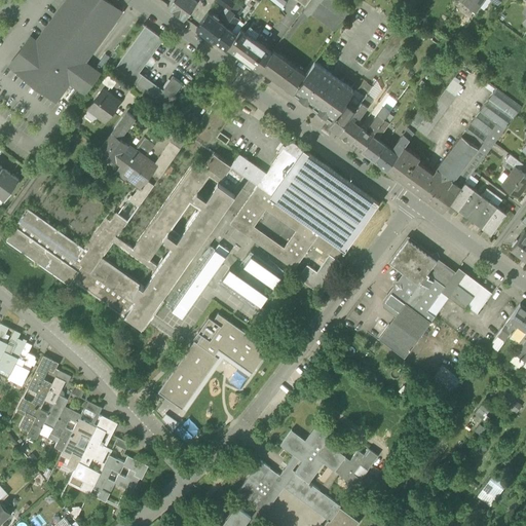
[(15,69),(57,100),(70,81),(84,92),(100,72),(85,61),(122,11),(107,0),(65,0),(36,40),(15,68),(15,69)]
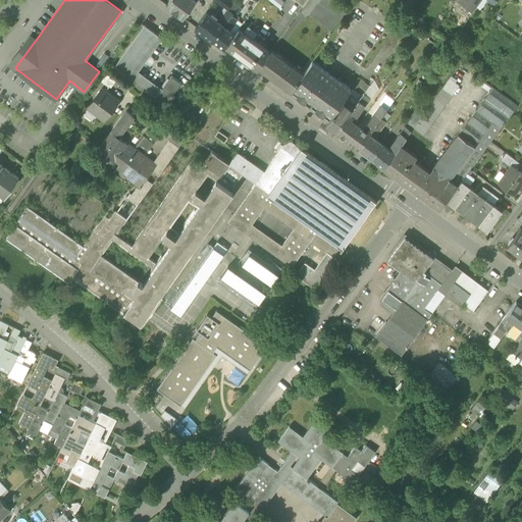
[(195,0),(169,0),(166,5),(183,17),(195,0)]
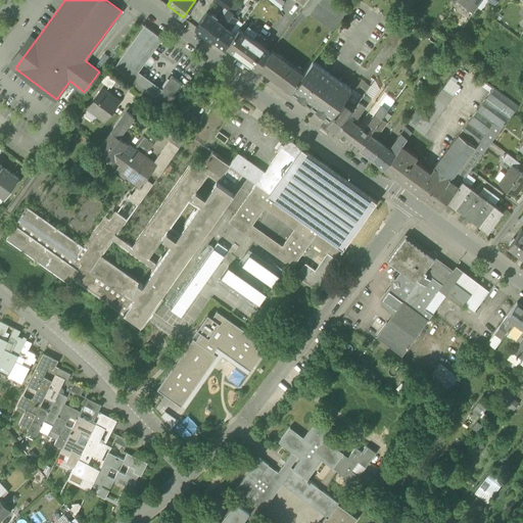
[(217,0),(228,8),(229,8),(233,1),(231,0),(217,0)]
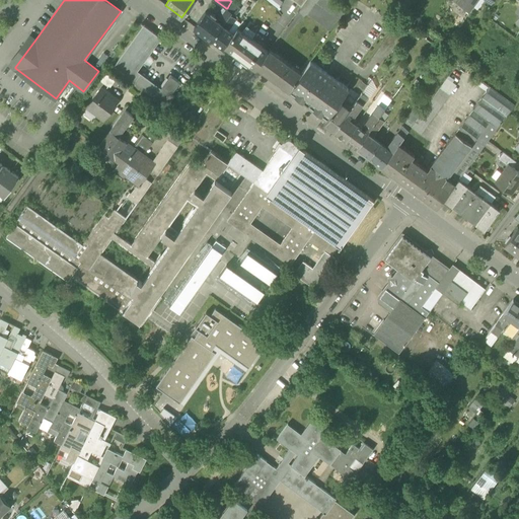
[(332,0),(313,0),(340,19),(344,13),(347,10),(332,0)]
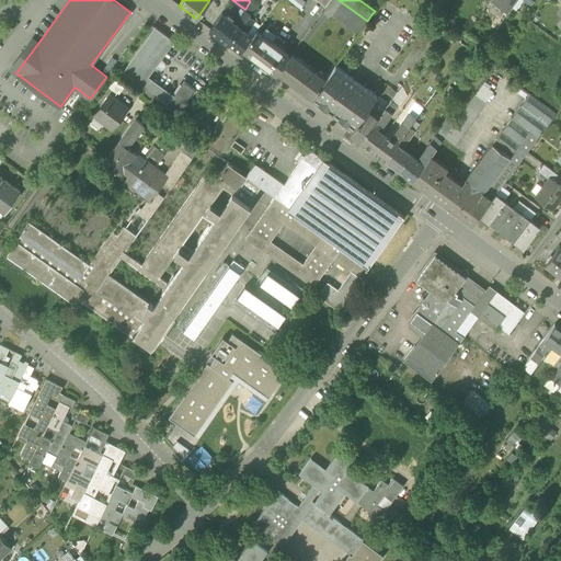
[(241,25),(248,31),(258,18),(254,15),(260,9),(256,6),(251,12),(241,25)]
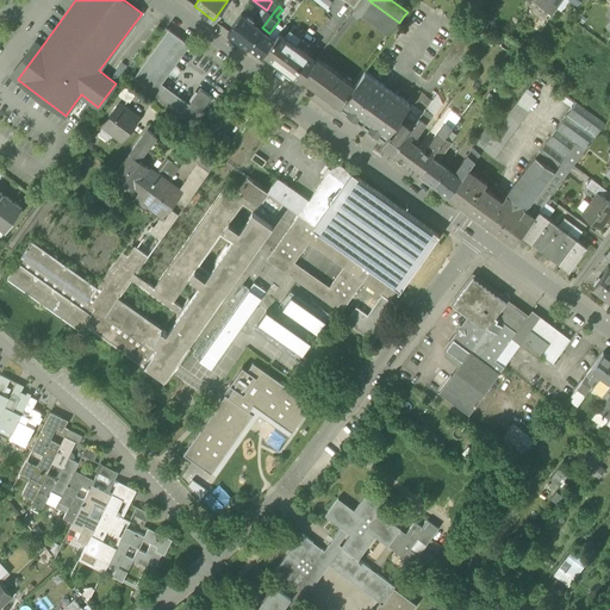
[(269,33),(262,27),(273,13),(267,10),(266,10),(256,23),(251,20),(254,18),(248,14),(247,17),(242,13),(228,31),(248,47),(249,47),(261,56),(263,53),(274,37),(269,33)]
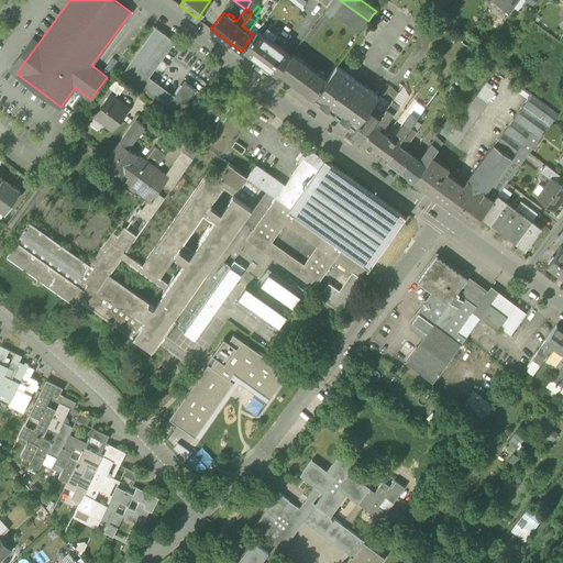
[(123,73),(144,88),(152,78),(150,76),(155,67),(162,58),(175,42),(156,28),(123,73)]
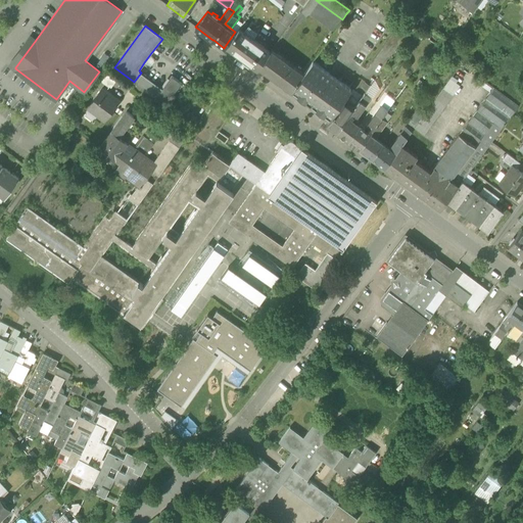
[(226,45),(250,63),(264,46),(239,28),(235,32),(226,45)]
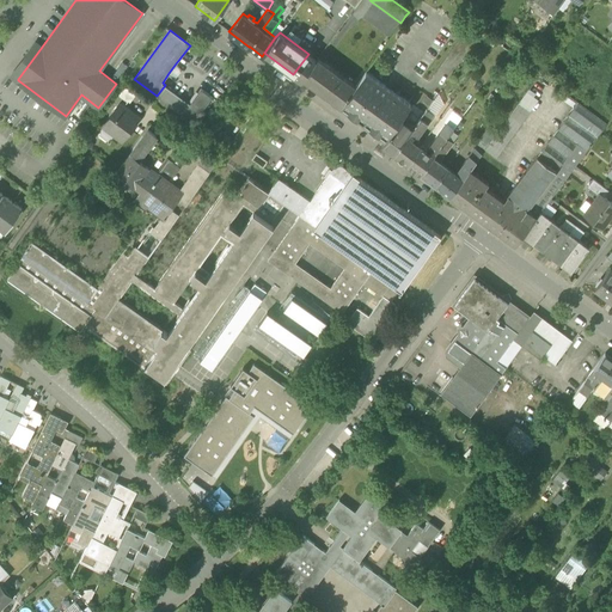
[(11,74),(18,79),(42,47),(35,41),(11,74)]
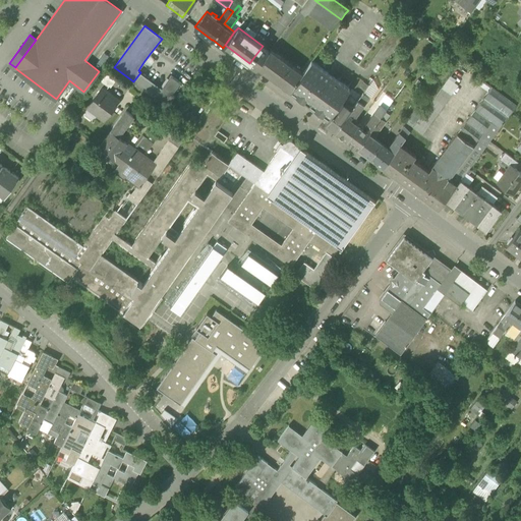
[(269,51),(263,46),(249,63),(256,68),(257,66),(269,51)]
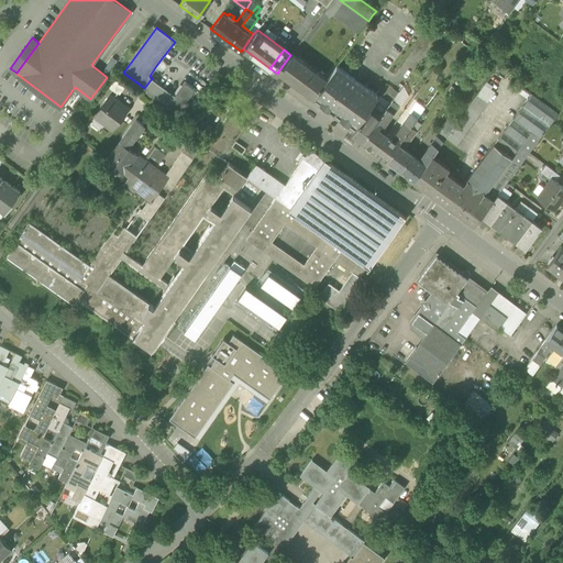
[(293,53),(290,55),(278,72),(285,77),(299,57),(293,53)]
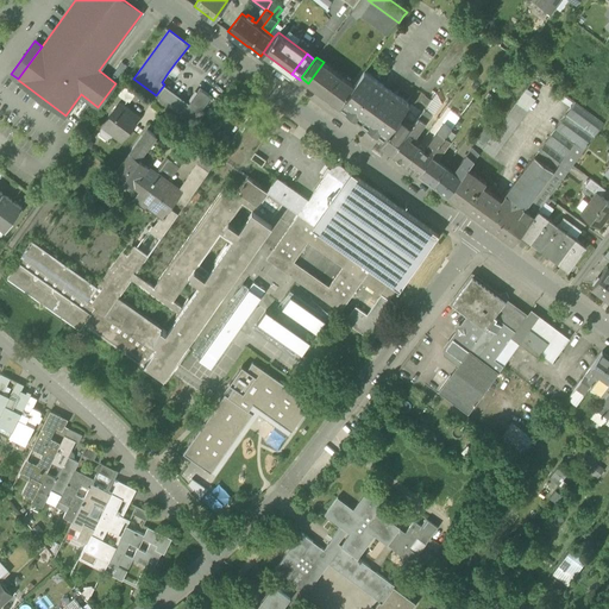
[(123,62),(113,74),(118,76),(126,64),(123,62)]
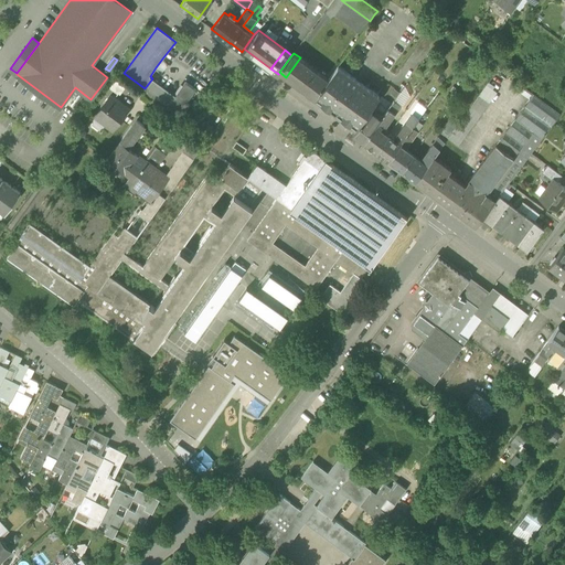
[(286,77),(315,97),(328,78),(300,57),(286,77)]
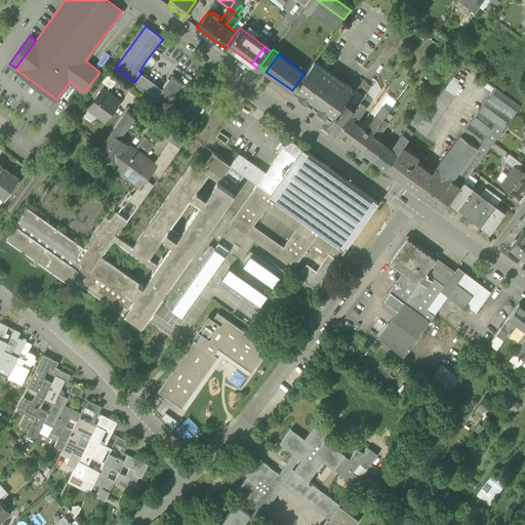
[(155,59),(151,54),(145,63),(152,66),(155,59)]
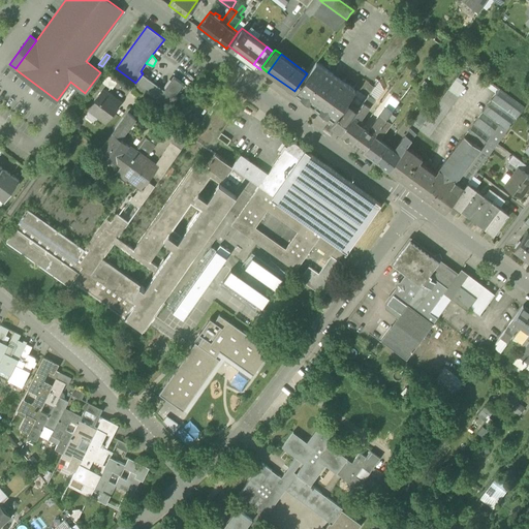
[(294,92),(311,103),(333,73),(316,61),(307,73),(294,91),(294,92)]
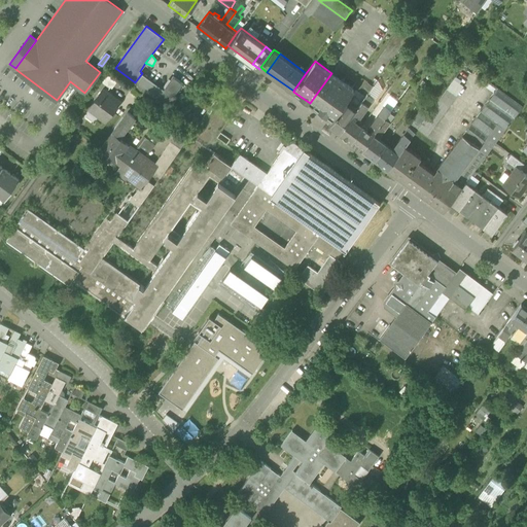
[(102,80),(112,89),(117,81),(106,73),(102,80)]
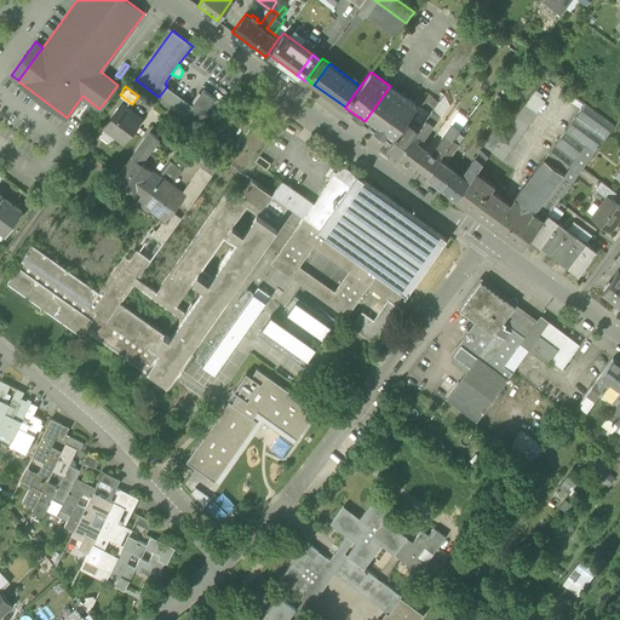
[(193,104),(167,86),(159,97),(164,101),(162,102),(166,105),(167,103),(184,116),(183,118),(193,125),(204,110),(205,112),(216,98),(204,90),(193,104)]
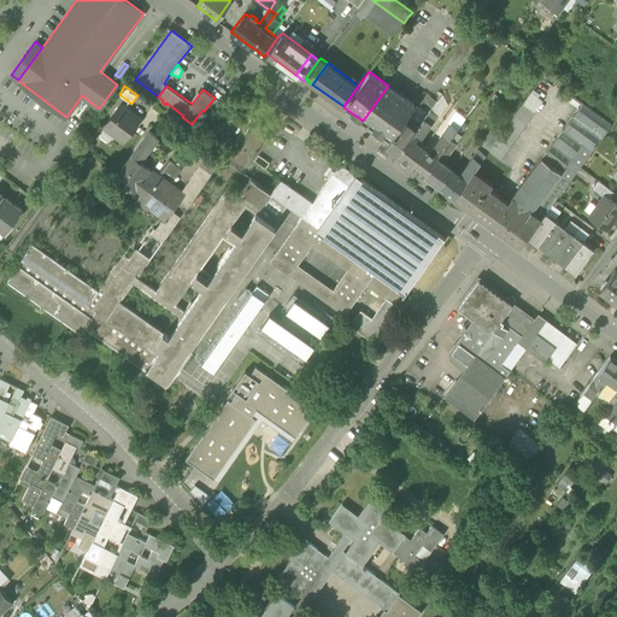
[(394,90),(388,86),(363,121),(369,125),(394,90)]
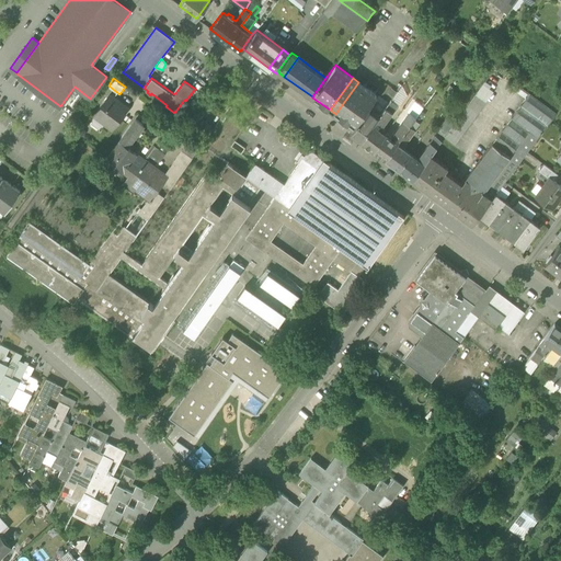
[(376,95),(358,82),(335,114),(353,127),(367,107),(370,104),(376,95)]
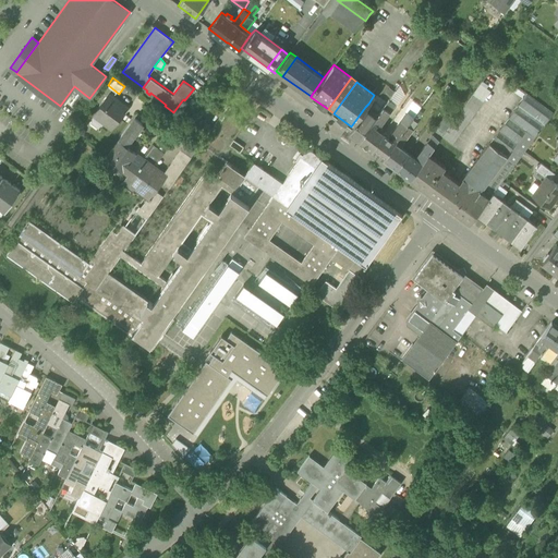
[(507,155),(489,142),(459,183),(455,189),(481,208),(493,193),(502,180),(524,150),(547,120),(554,112),(526,93),(509,117),(521,126),(514,135),(519,140),(507,155)]
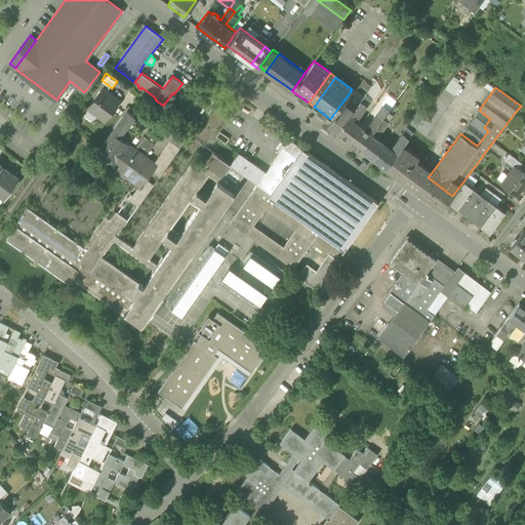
[(103,88),(88,108),(97,116),(105,121),(119,101),(103,88)]
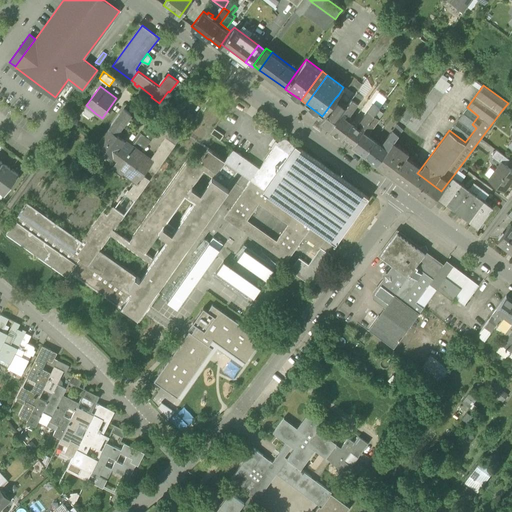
[(405,124),(415,131),(443,93),(434,86),(405,124)]
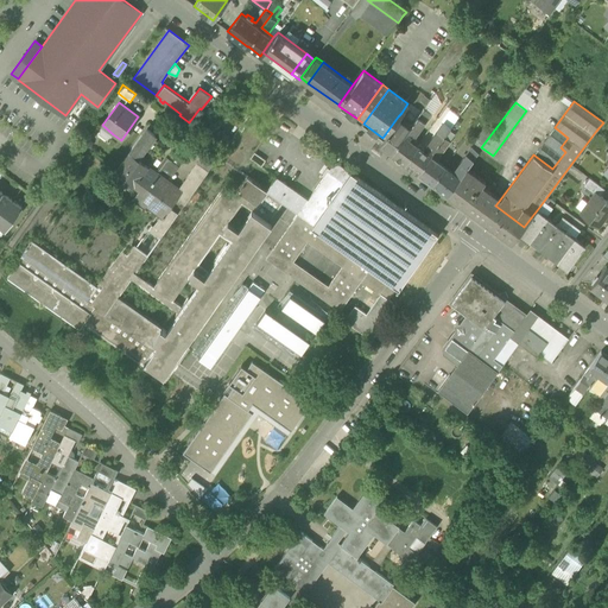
[(391,153),(404,163),(416,146),(417,145),(409,139),(411,137),(412,138),(430,114),(423,109),(417,119),(411,126),(391,153)]
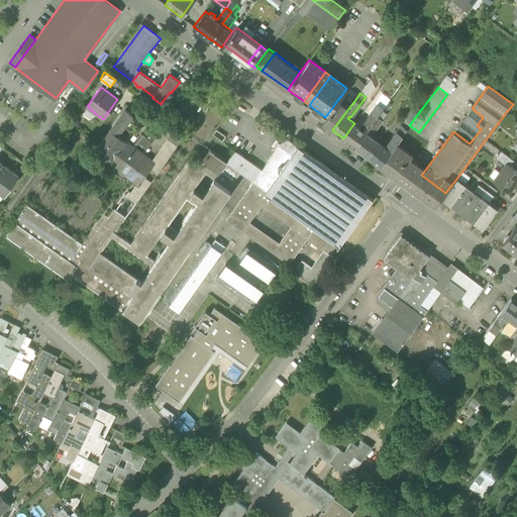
[(341,96),(338,99),(349,107),(354,101),(347,96),(345,99),(341,96)]
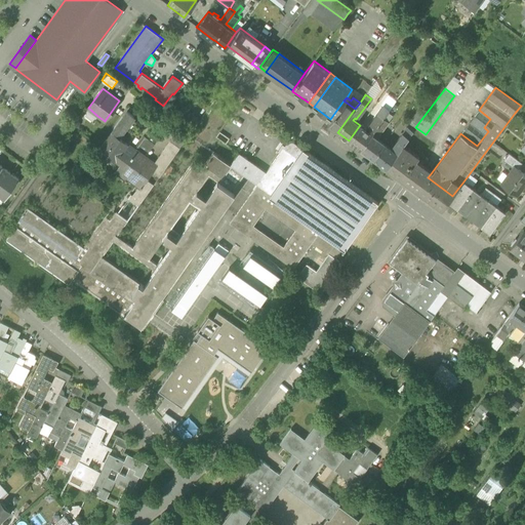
[(206,111),(209,113),(217,101),(214,98),(206,111)]
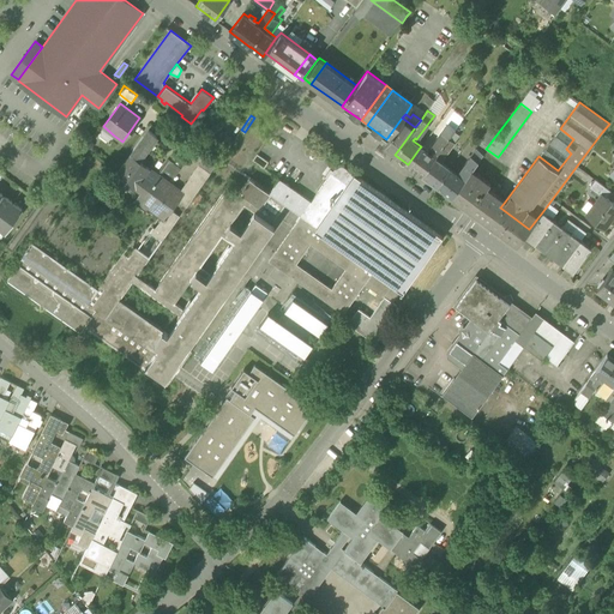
[(395,155),(415,127),(402,118),(386,139),(383,145),(395,155)]
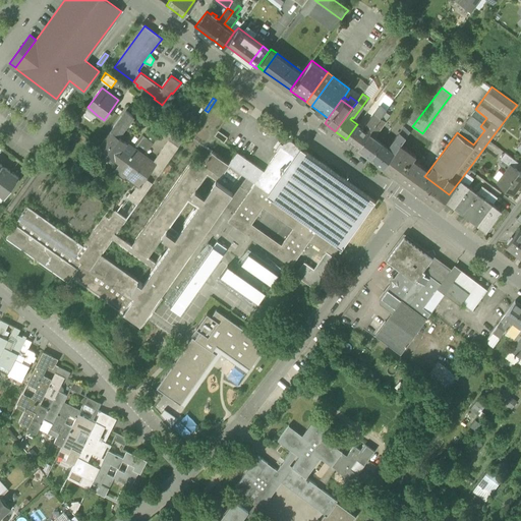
[(379,105),(386,110),(389,106),(382,101),(379,105)]
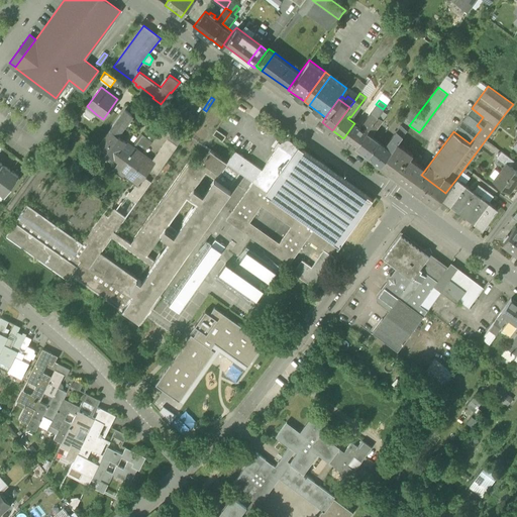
[(343,138),(355,146),(377,117),(383,109),(376,104),(360,125),(363,126),(360,129),(353,124),(343,138)]
